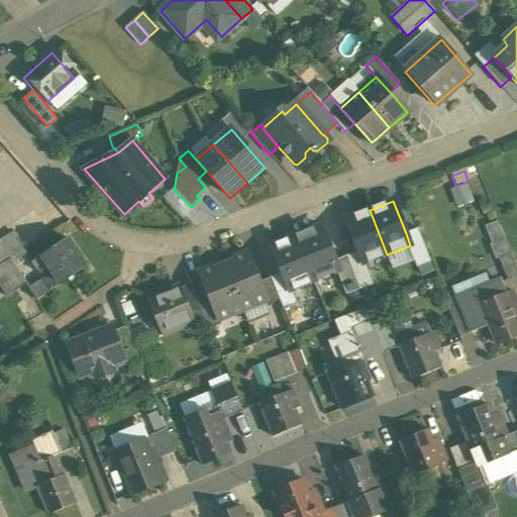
[(370,210),(345,219),(358,252),(363,264),(387,254),(370,210)]
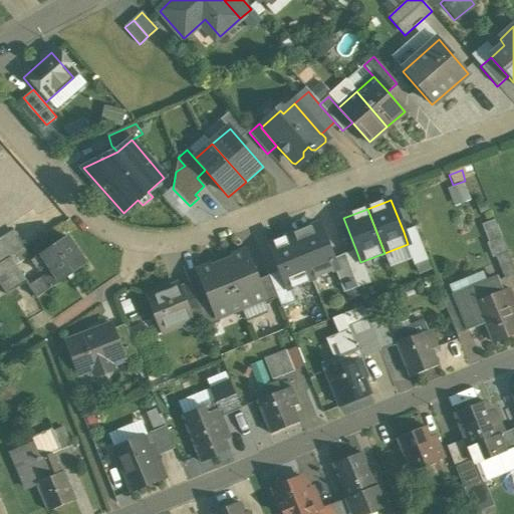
[(319,227),(295,236),(312,279),(336,270),(332,260),(319,227)]
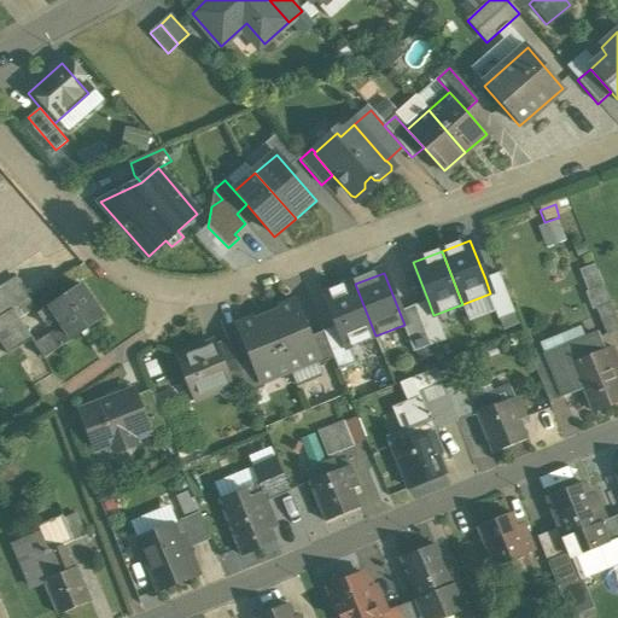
[(500,273),(485,279),(490,293),(500,319),(516,314),(500,273)]
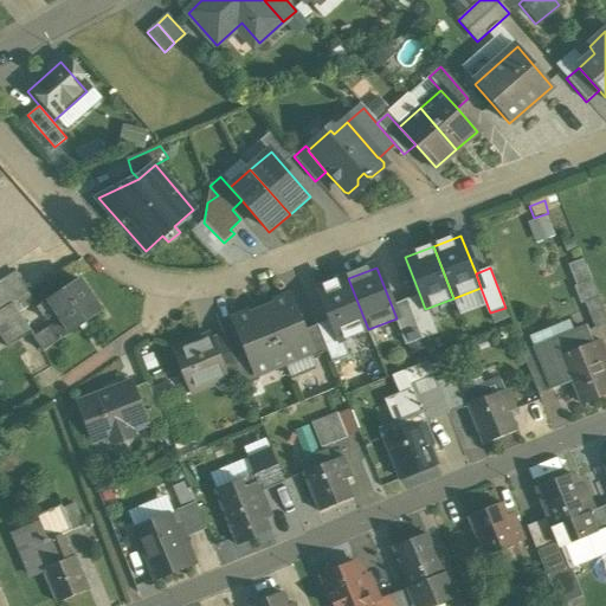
[(0,309),(14,301),(30,291),(17,270),(0,279),(0,309)]
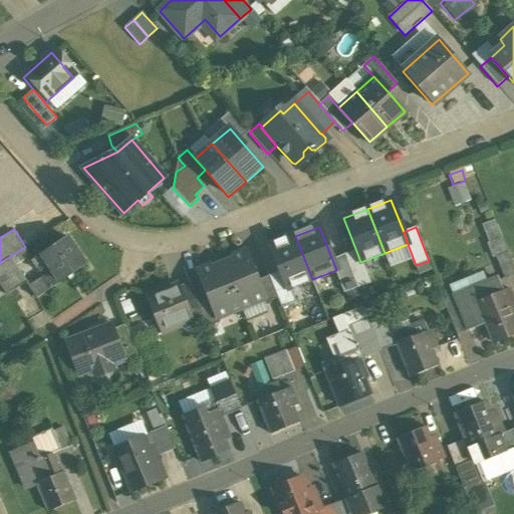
[(295,236),(271,245),(281,271),(288,288),(312,279),(295,236)]
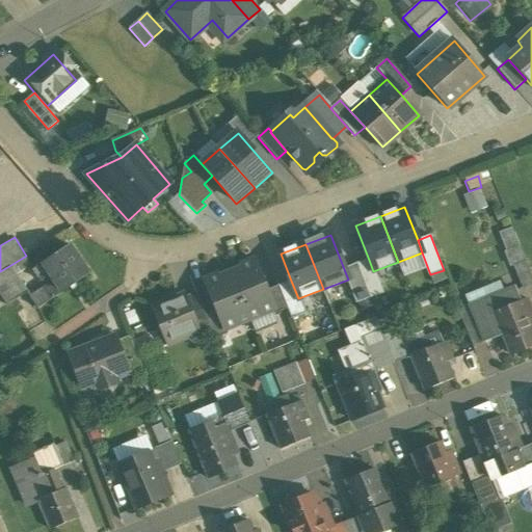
[(69,246),(33,270),(41,282),(49,275),(53,282),(61,293),(88,274),(69,246)]
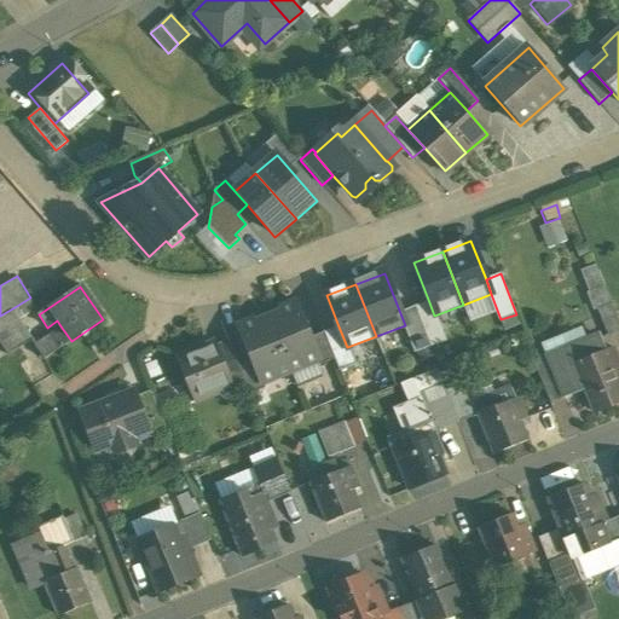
[(310,339),(295,302),(278,310),(279,312),(267,317),(290,372),(317,362),(319,360),(310,339)]
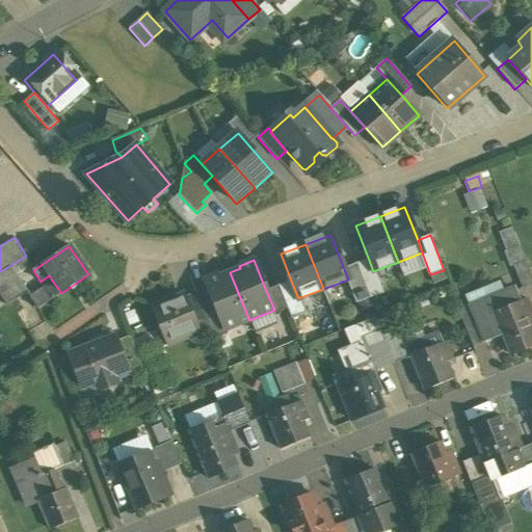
[(369,260),(357,264),(370,299),(382,294),(373,271),(369,260)]
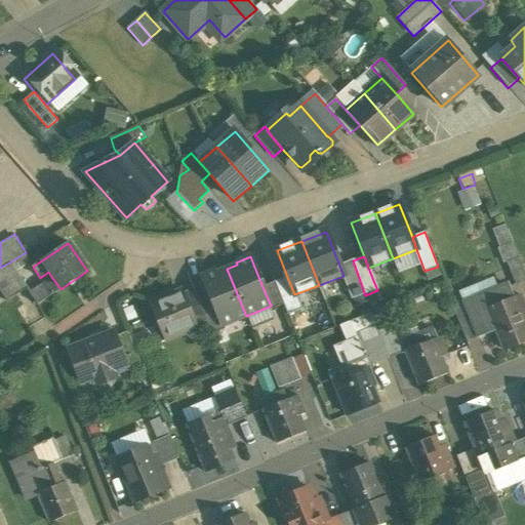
[(524,275),(518,258),(506,264),(516,286),(524,282),(524,275)]
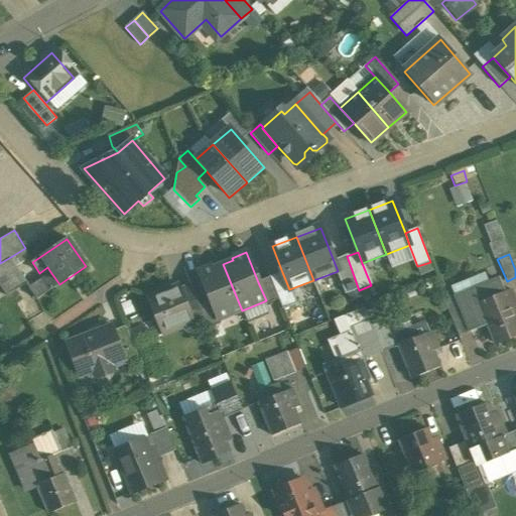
[(27,281),(12,256),(0,263),(0,286),(5,294),(27,281)]
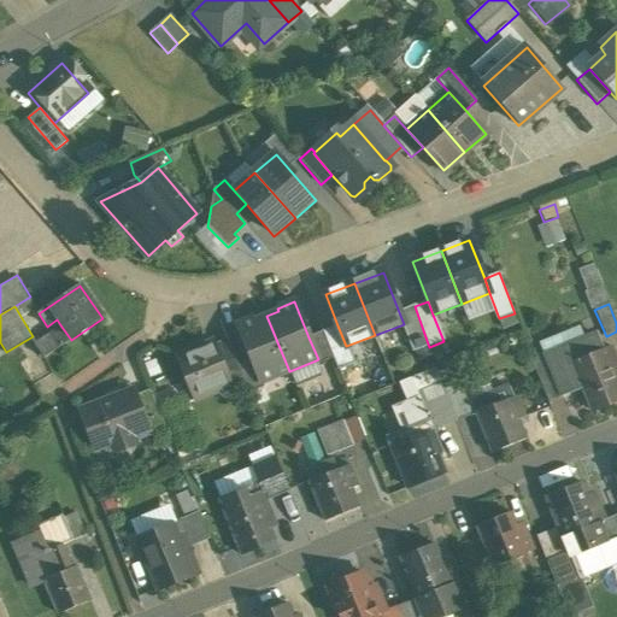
[(415,306),(399,312),(404,324),(413,353),(429,347),(415,306)]
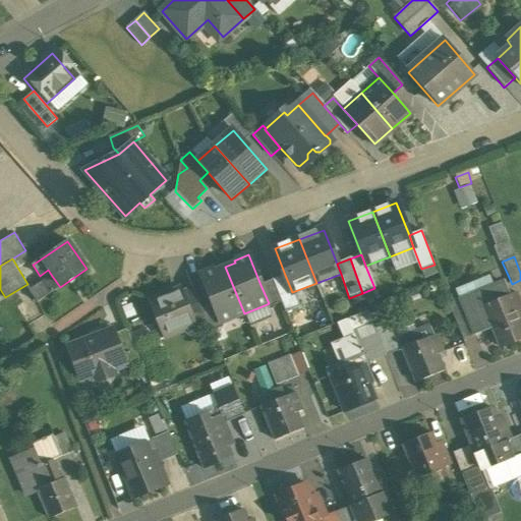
[(244,313),(225,267),(215,271),(214,269),(199,274),(212,304),(220,324),(221,323),(244,313)]
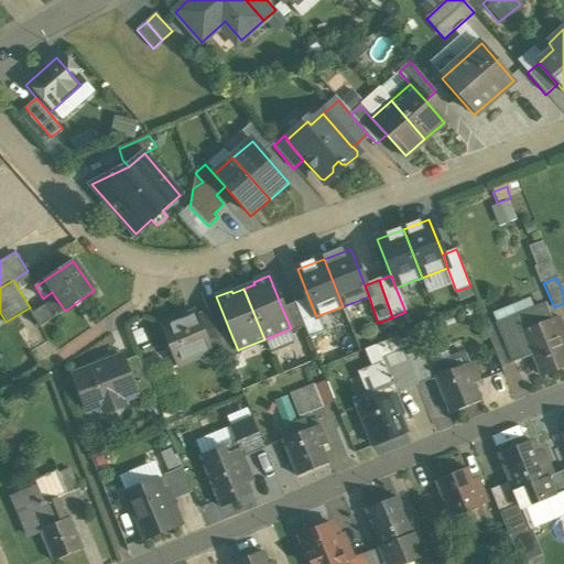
[(308,297),(294,303),(304,327),(308,338),(323,334),(316,316),(308,297)]
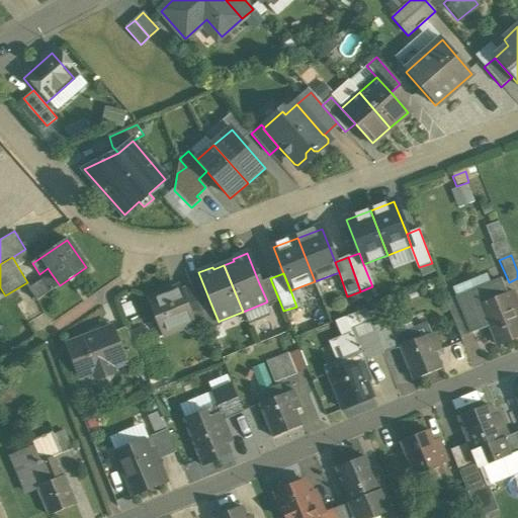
[(52,274),(28,289),(36,301),(60,285),(52,274)]
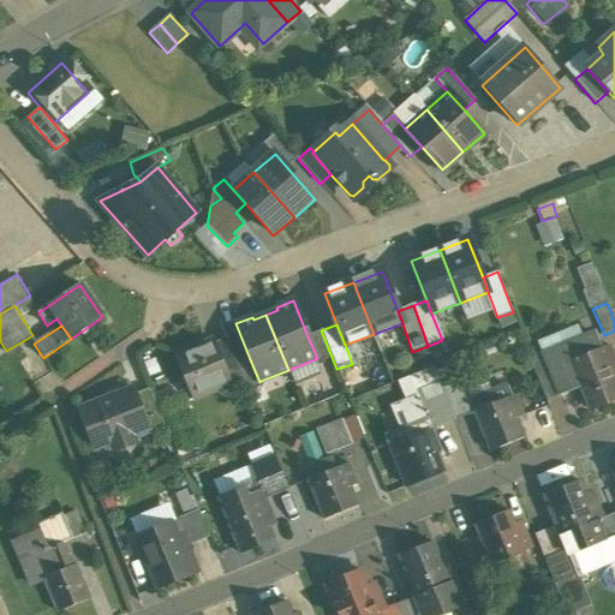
[(332,357),(321,330),(308,336),(317,358),(315,359),(317,363),(332,357)]
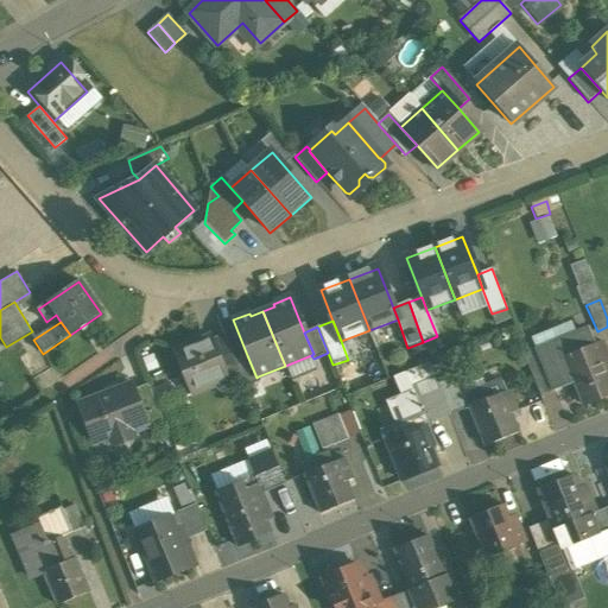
[(575,333),(536,348),(542,362),(552,390),(574,381),(564,355),(594,343),(589,331),(576,337),(575,333)]
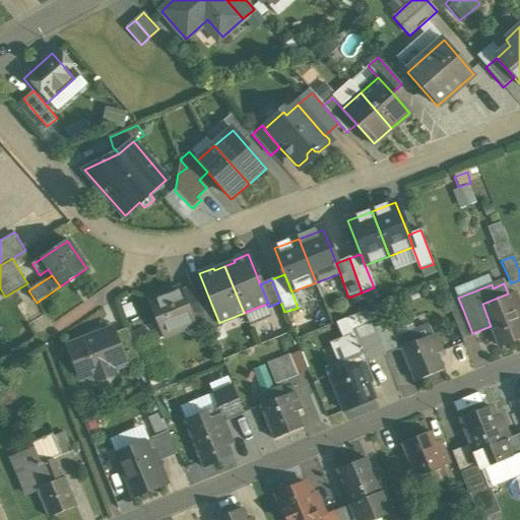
[(200,309),(191,285),(180,290),(192,319),(203,315),(200,309)]
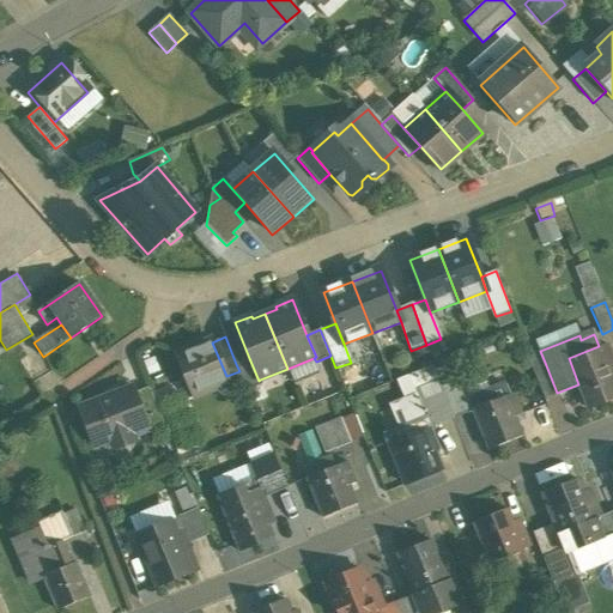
[(211,339),(175,353),(194,398),(216,389),(212,382),(226,376),(212,343),(211,339)]
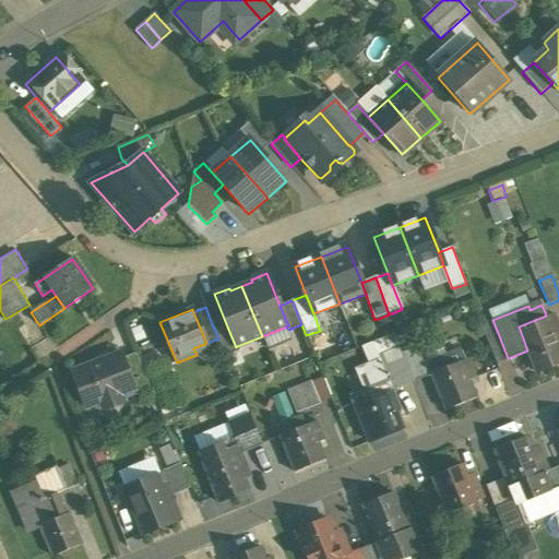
[(558,348),(546,316),(519,326),(527,351),(536,372),(558,363),(558,348)]
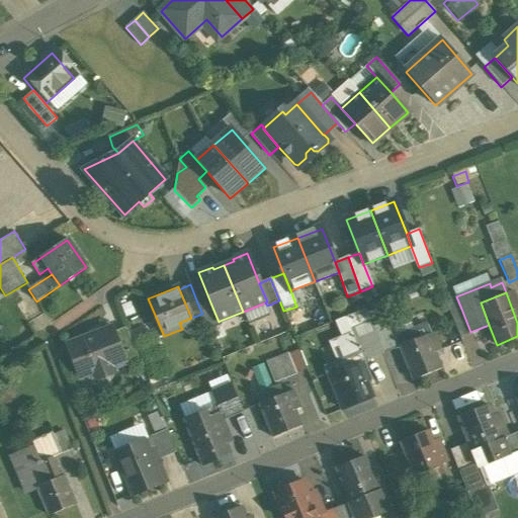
[(210,303),(199,308),(202,314),(208,330),(222,325),(220,321),(219,322),(210,303)]
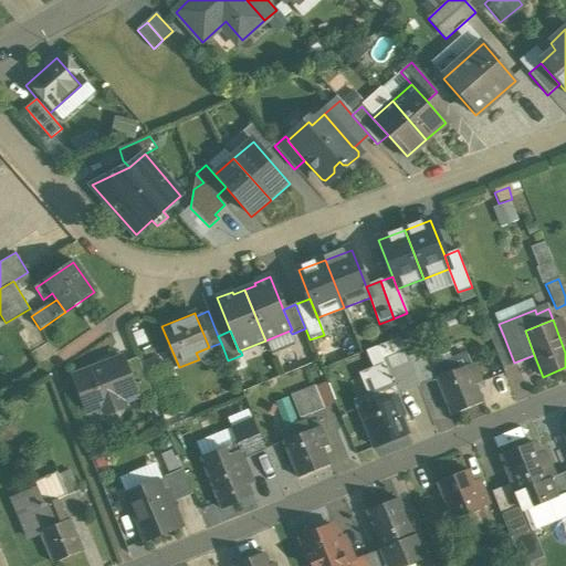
[(504,337),(492,342),(502,367),(514,363),(504,337)]
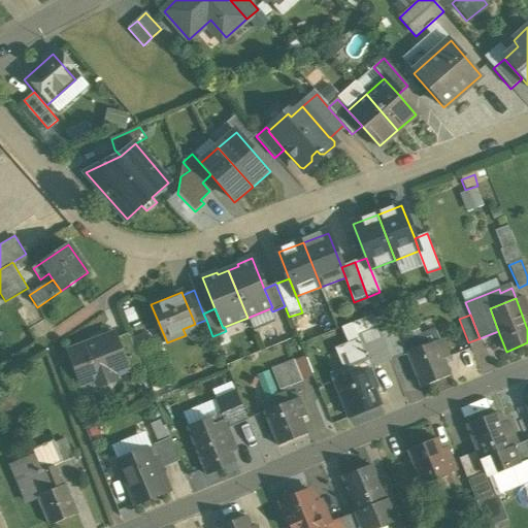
[(396,326),(380,333),(382,337),(391,360),(406,354),(403,345),(404,344),(396,326)]
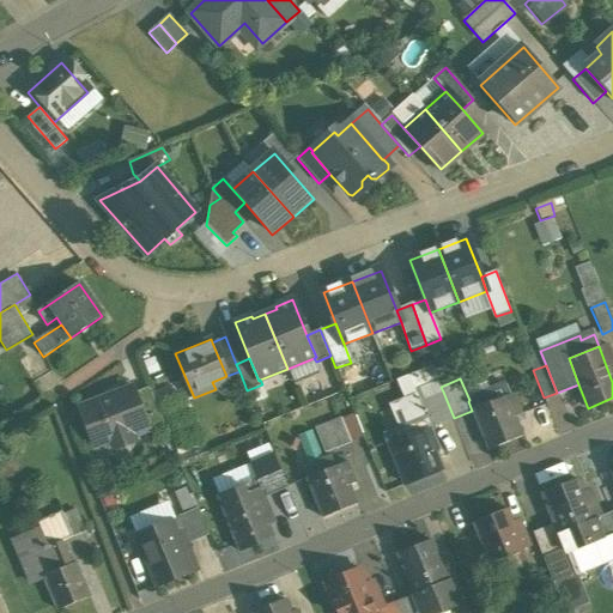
[(408,383),(383,394),(395,423),(420,412),(408,383)]
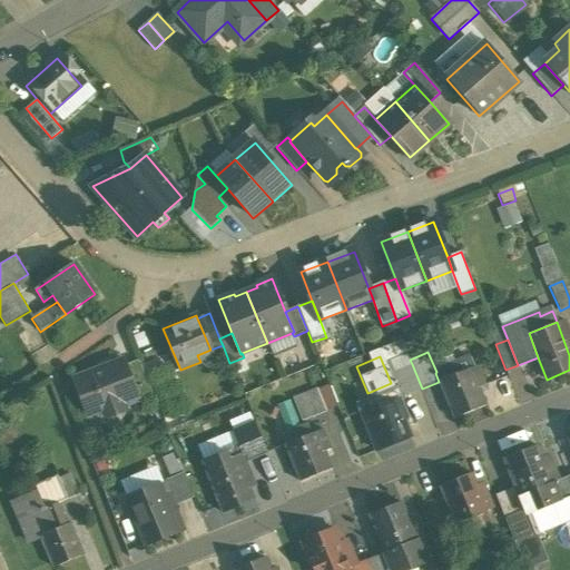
[(436,372),(435,373),(439,382),(474,367),(471,357),(436,372)]
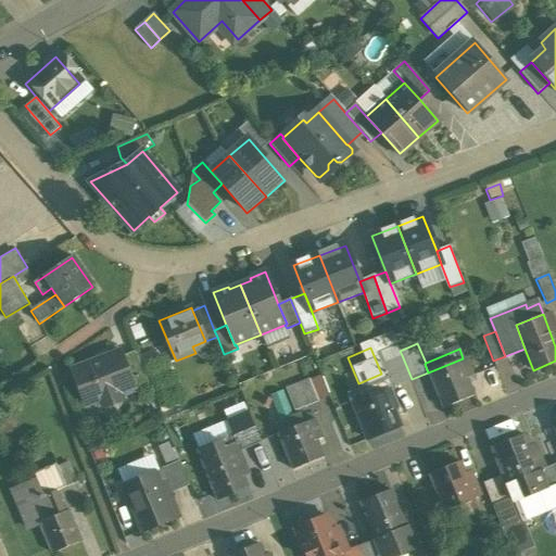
[(149,388),(135,352),(122,357),(133,386),(130,387),(134,394),(149,388)]
